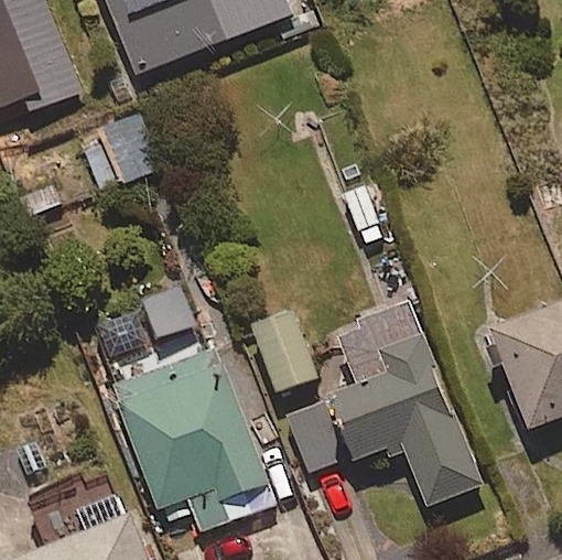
[(0,122),(84,92),(50,0),(0,0),(0,122)]
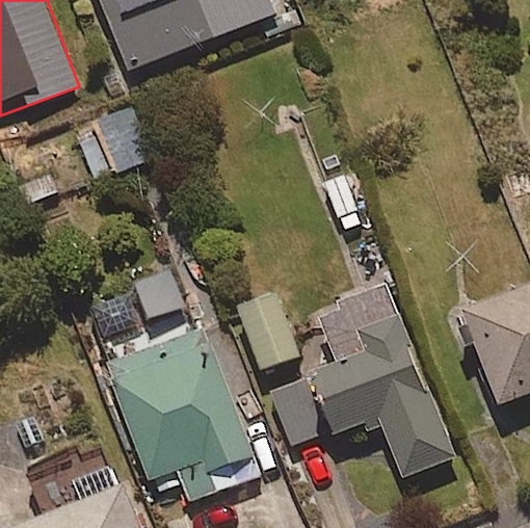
[(98,0),(125,71),(275,14),(270,0),(98,0)]
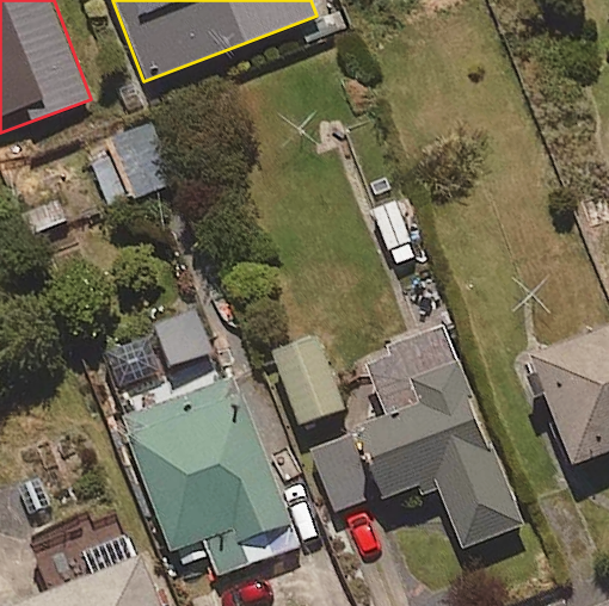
[(108,205),(174,177),(149,118),(82,147),(108,205)]
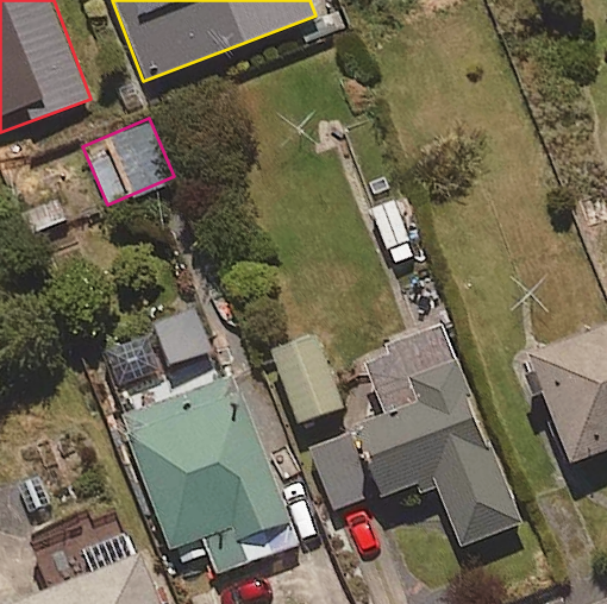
[(210,347),(198,307),(152,321),(166,362),(210,347)]
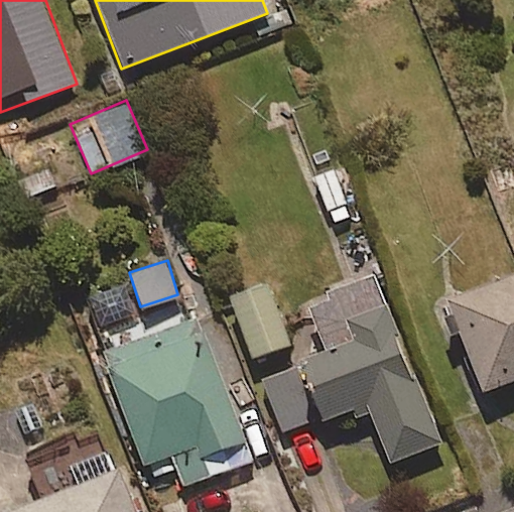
[(439,440),(372,273),(327,292),(331,300),(307,309),(325,351),(254,380),(277,435),(348,406),(352,417),(370,409),(390,461),(439,440)]
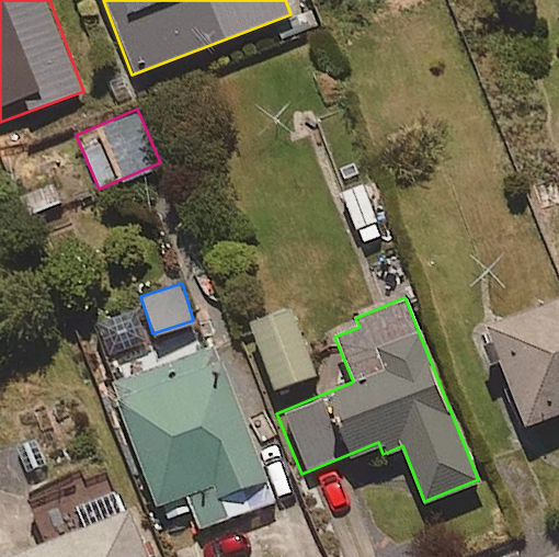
[(524,424),(558,411),(558,298),(487,326),(524,424)]
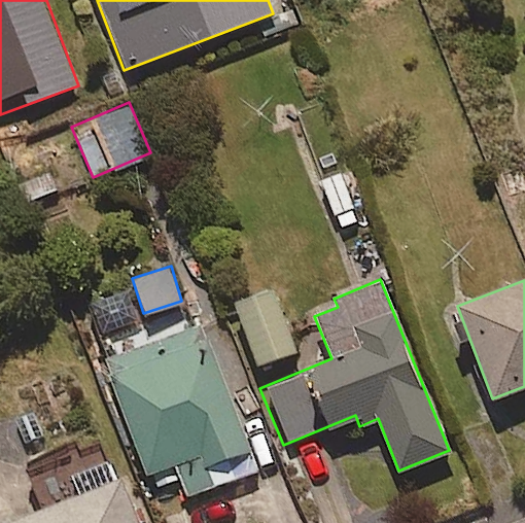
[(258,363),(294,349),(271,288),(235,303),(258,363)]
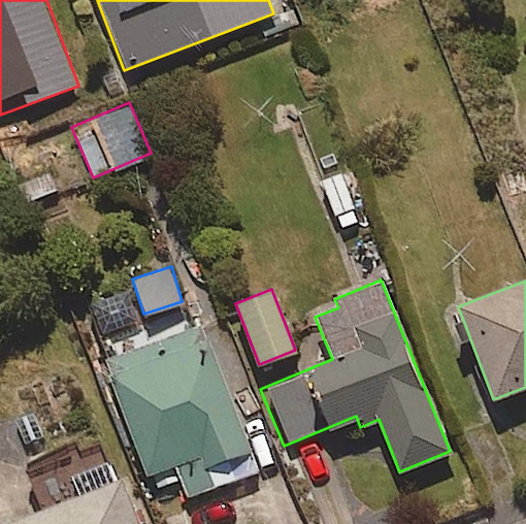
[(258,469),(200,324),(106,361),(157,486),(182,476),(190,497),(258,469)]
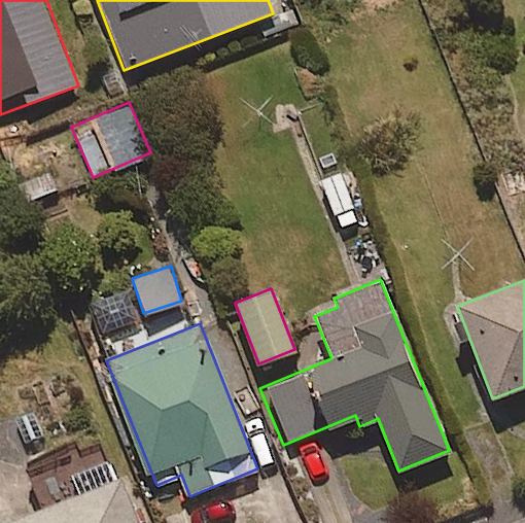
[(139,522),(120,479),(114,481),(105,459),(70,474),(79,496),(15,522),(139,522)]
